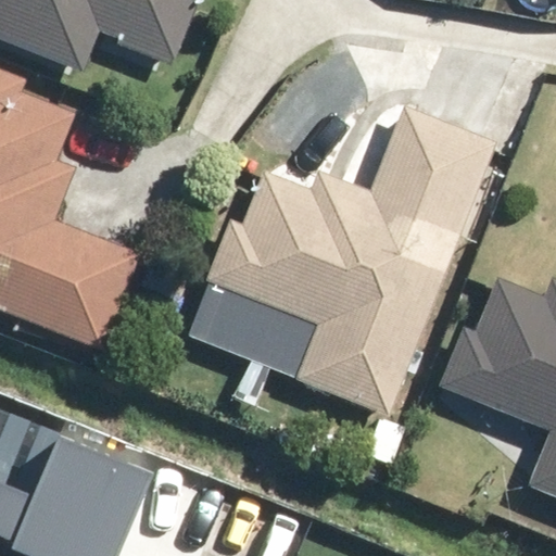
[(0,0),(0,38),(84,68),(96,36),(176,65),(199,0),(0,0)]
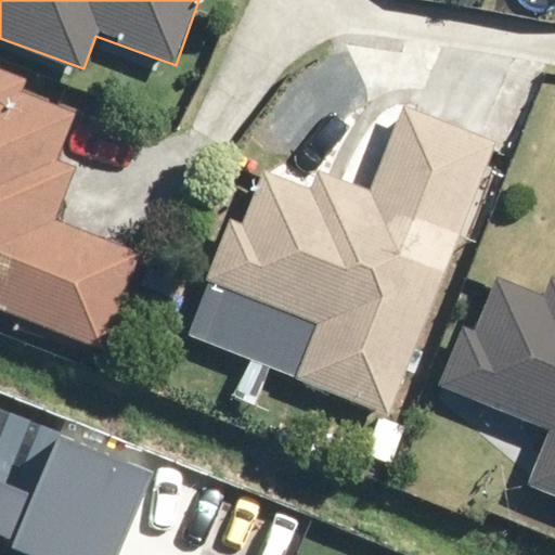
[(0,302),(111,344),(143,257),(54,223),(80,156),(68,152),(84,111),(22,88),(26,76),(0,66),(0,302)]
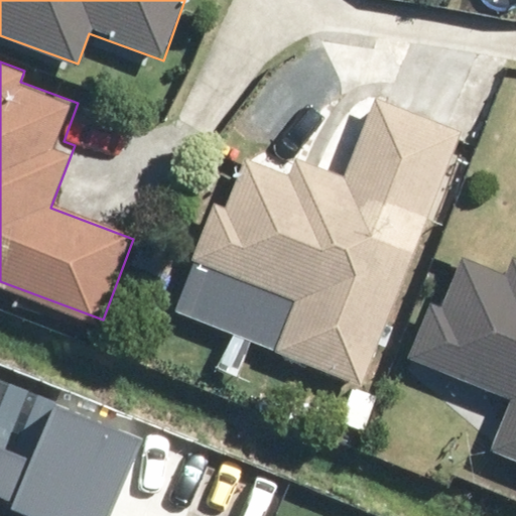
[(214,205),(192,256),(298,299),(277,351),(365,386),(468,135),(377,99),(345,176),(295,156),(288,173),(246,156),(225,209),(214,205)]
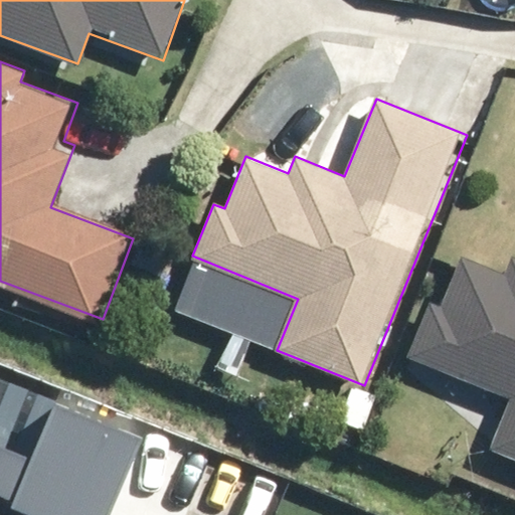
[(432,304),(408,358),(509,400),(489,449),(514,460),(514,260),(513,260),(505,280),(461,261),(441,307),(432,304)]
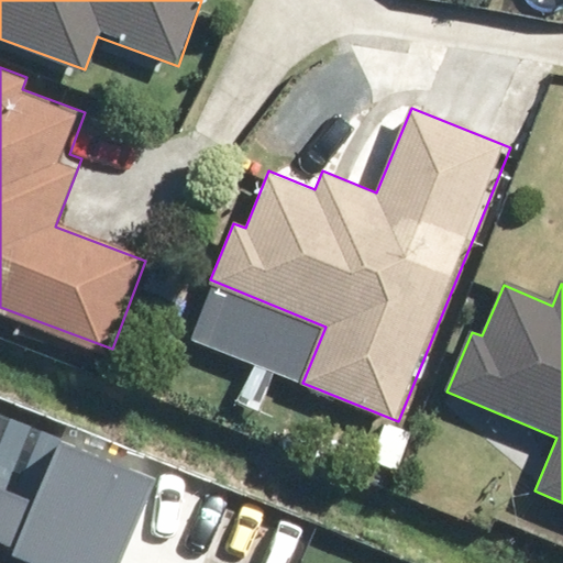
[(0,534),(70,562),(112,562),(152,467),(59,430),(35,487),(0,472),(0,534)]
